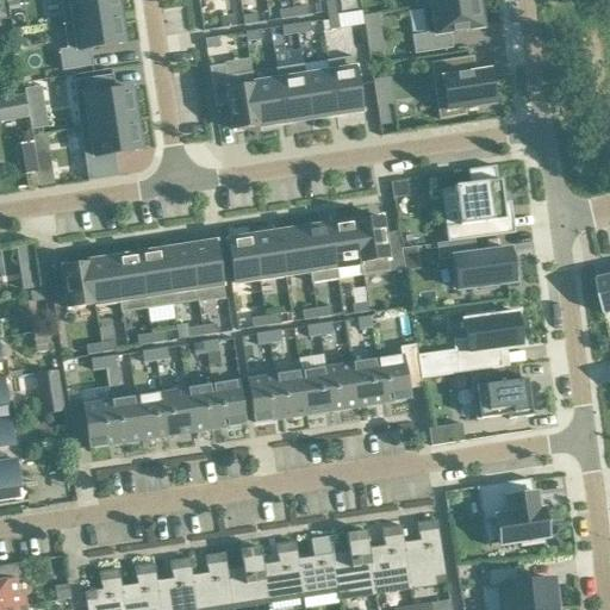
[(60,0),(63,23),(119,13),(117,0),(60,0)]
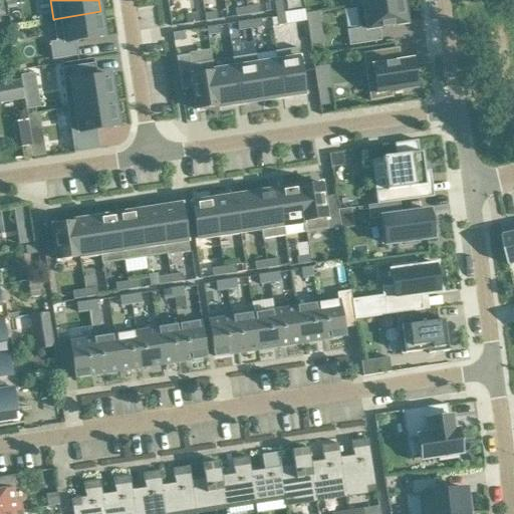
[(358,29),(346,31),(349,46),(381,41),(379,29),(407,24),(403,0),(393,0),(355,6),(358,29)]
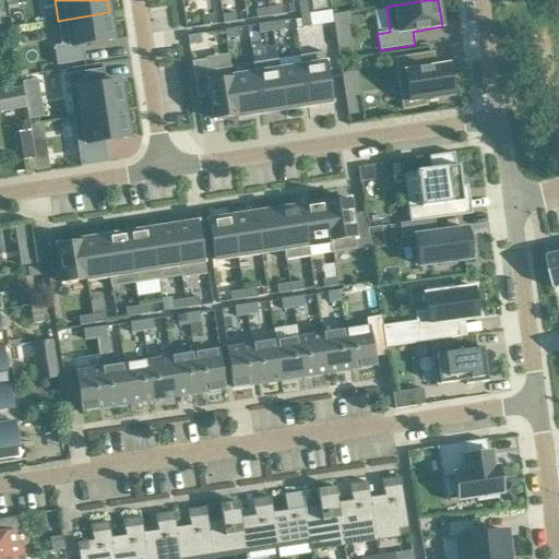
[(307,1),(298,2),(300,15),(309,14),(307,1)]
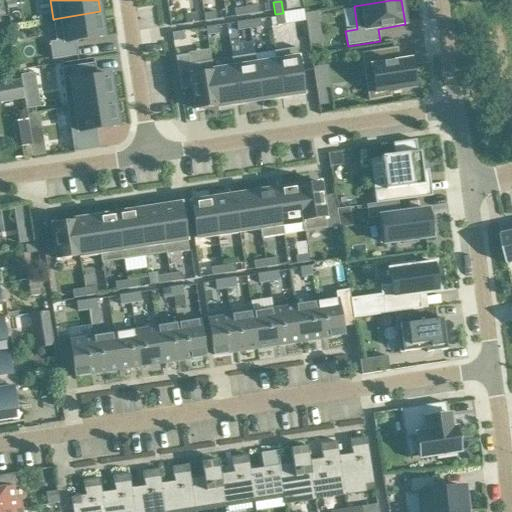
[(258,6),(246,8),(247,15),(259,14),(258,6)]
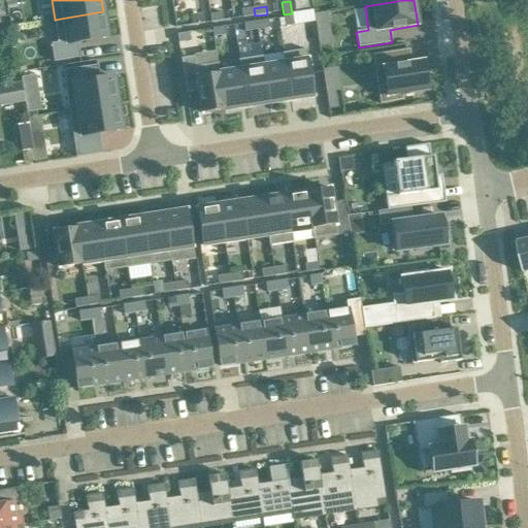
[(254,8),(241,9),(242,18),(255,15),(254,8)]
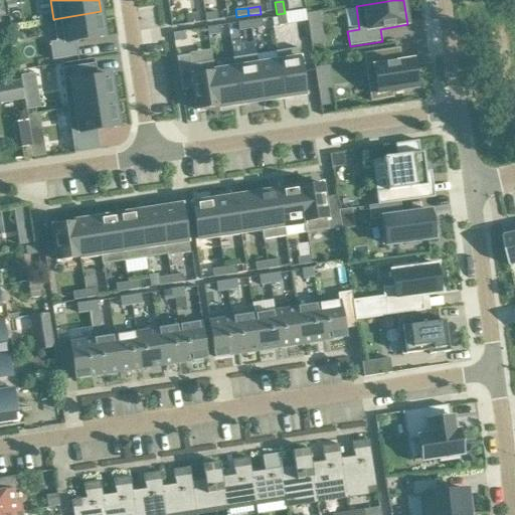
[(101,11),(53,19),(57,42),(49,43),(52,60),(78,56),(75,41),(105,37),(101,11)]
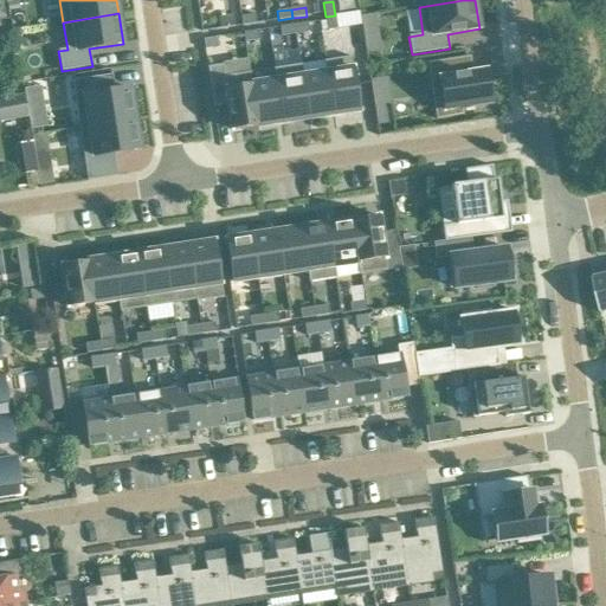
[(255,14),(240,17),(243,26),(256,24),(255,14)]
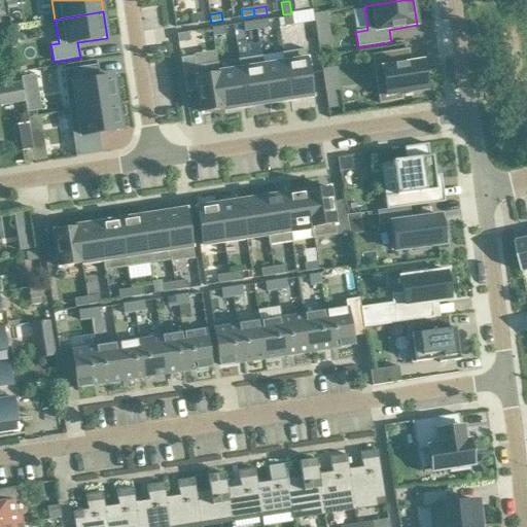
[(291,13),(283,14),(285,27),(293,26),(291,13)]
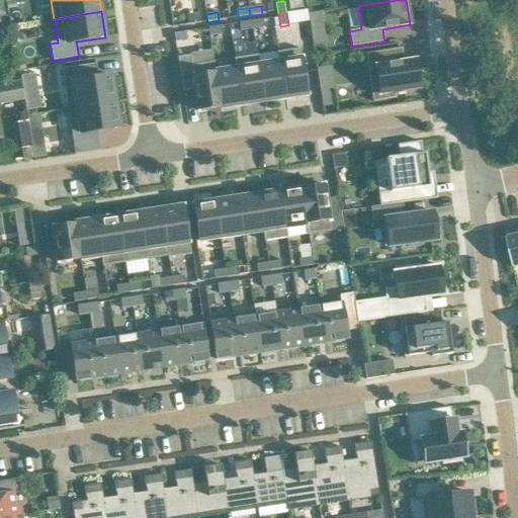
[(263,20),(251,21),(252,29),(264,27),(263,20)]
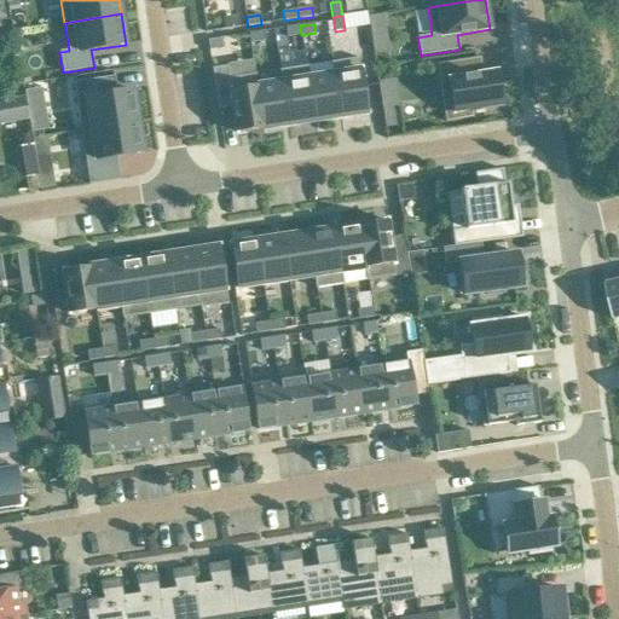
[(285,28),(288,38),(301,35),(300,25),(285,28)]
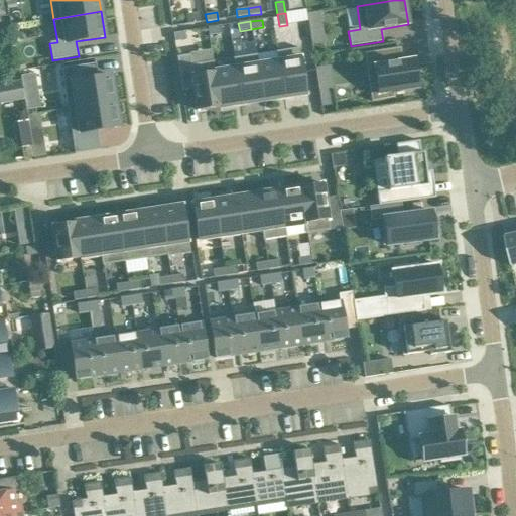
[(219,26),(208,28),(209,36),(221,34),(219,26)]
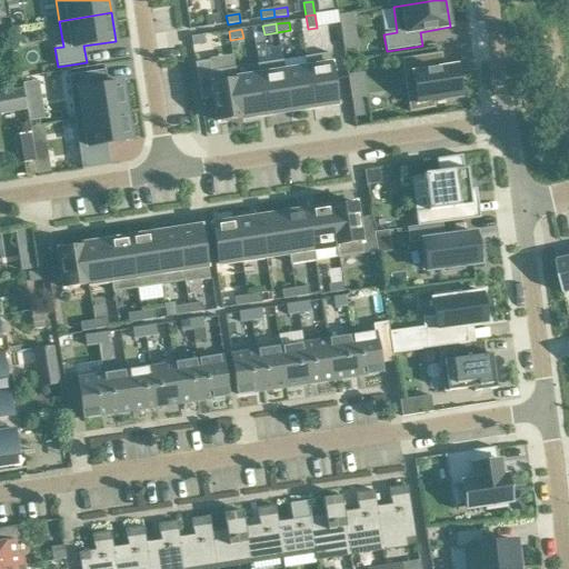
[(203,35),(191,37),(192,46),(205,43),(203,35)]
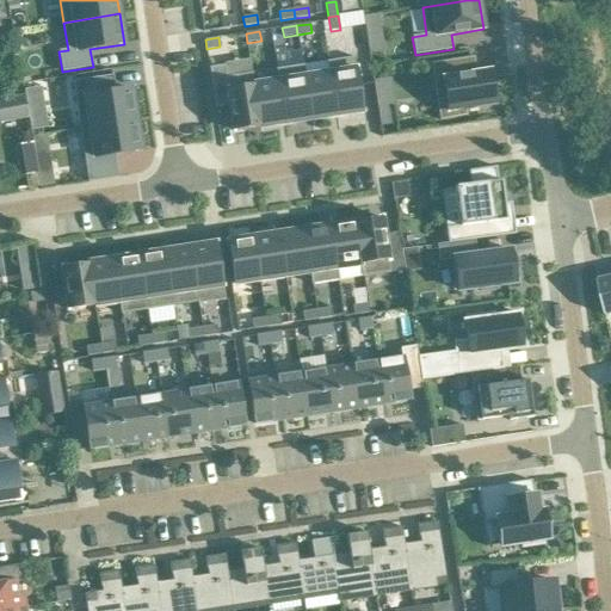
[(355,57),(328,62),(329,73),(337,116),(363,112),(359,86),(356,69),(355,57)]
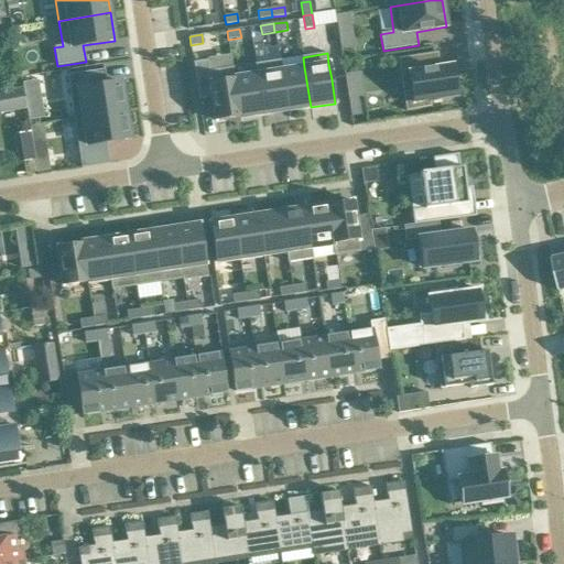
[(437,53),(398,60),(405,111),(431,108),(430,101),(457,97),(453,66),(440,68),(437,53)]
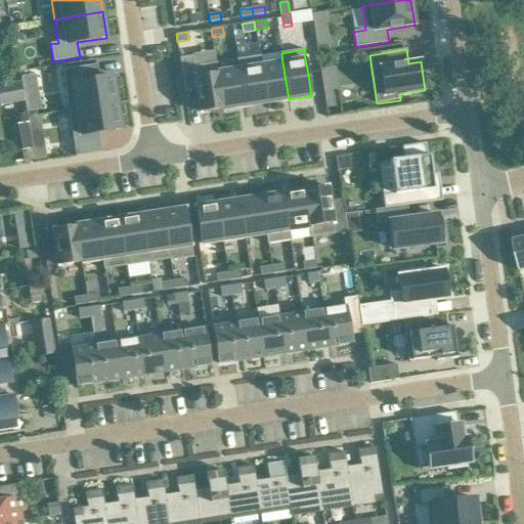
[(184,93),(197,91),(201,113),(223,110),(217,73),(218,73),(217,62),(194,67),(192,56),(179,58),(184,93)]
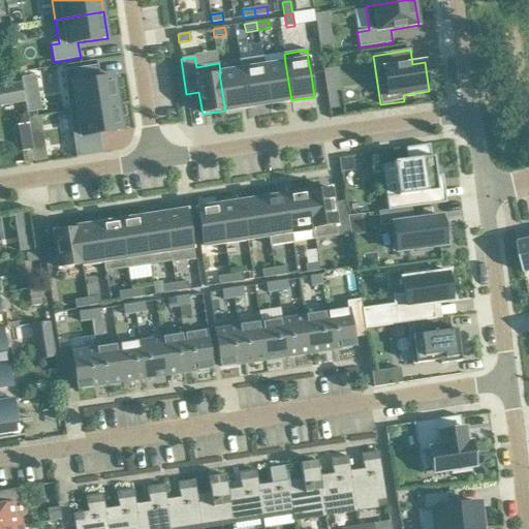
[(241,70),(242,70),(247,107),(269,103),(263,67),(265,67),(262,57),(239,60),(241,70)]
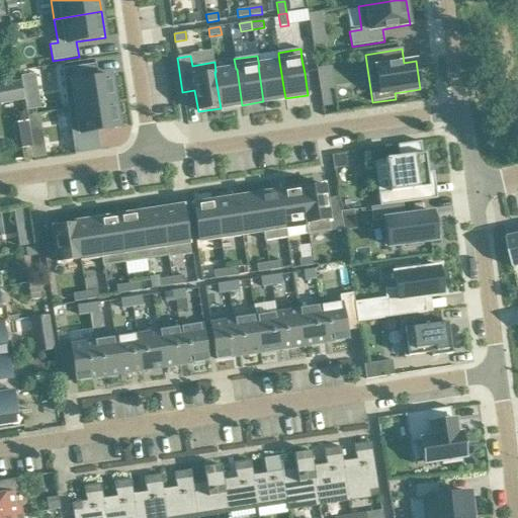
[(259,66),(258,66),(263,101),(285,98),(279,63),(259,66)]
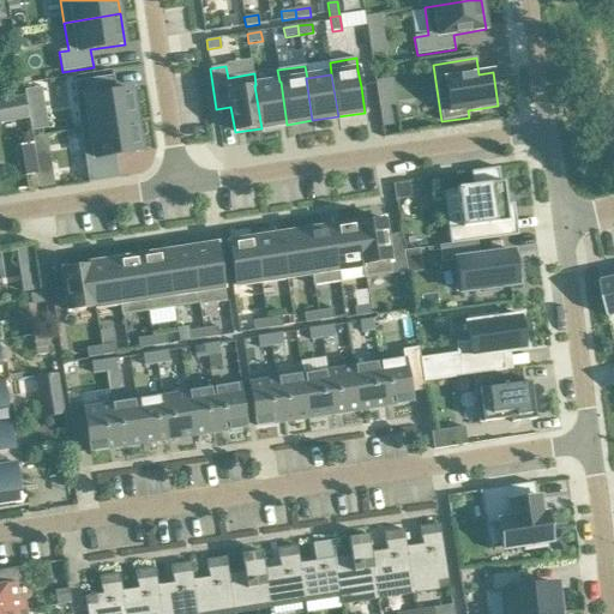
[(73,83),(80,130),(137,121),(132,90),(115,92),(113,76),(73,83)]
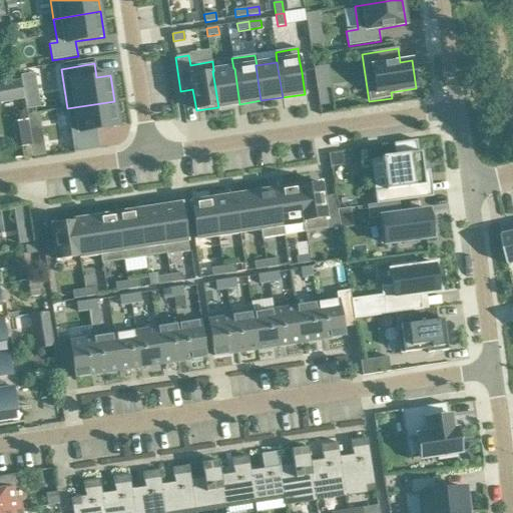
[(213,71),(212,71),(218,107),(239,104),(234,68),(233,68),(213,71)]
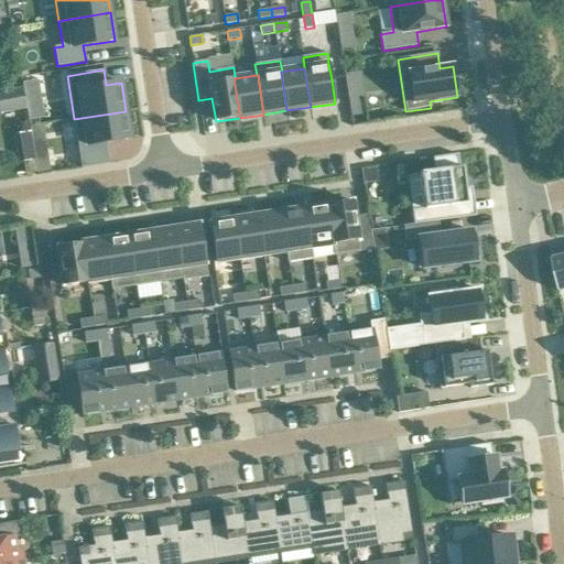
[(0,91),(0,112),(25,108),(22,88),(0,91)]
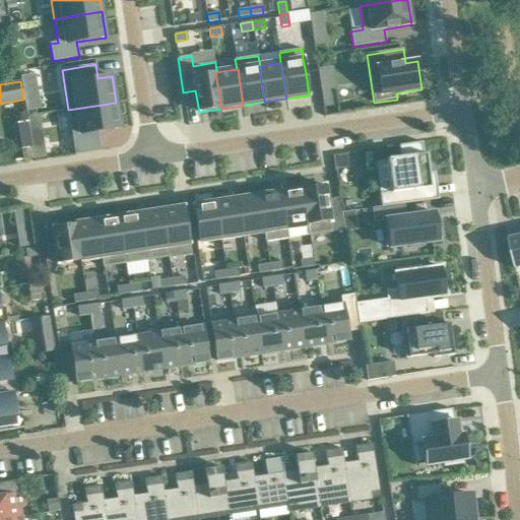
[(116,103),(68,110),(75,155),(101,151),(98,132),(120,128),(116,103)]
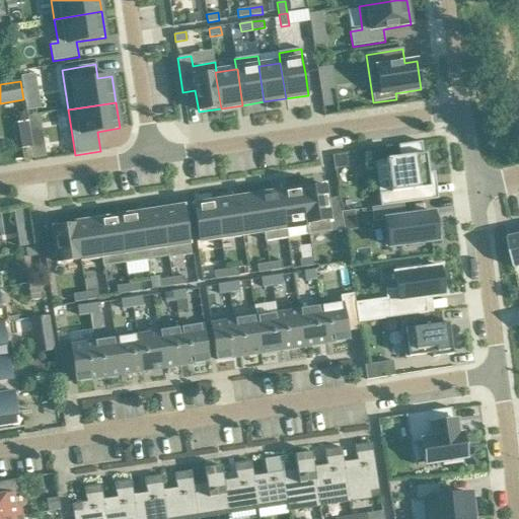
[(379,194),(380,207),(403,204),(438,199),(438,197),(436,198),(437,198),(428,200),(426,190),(427,190),(426,189),(430,189),(426,154),(420,155),(419,144),(422,144),(421,142),(397,145),(398,146),(400,146),(402,157),(386,159),(390,192),(379,194)]
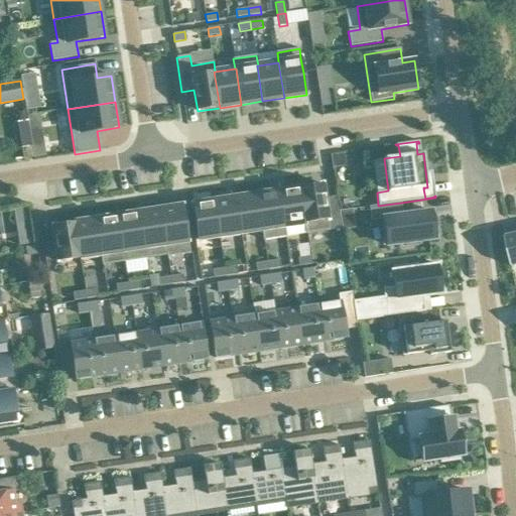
[(34,157),(32,149),(32,146),(21,148),(23,159),(34,157)]
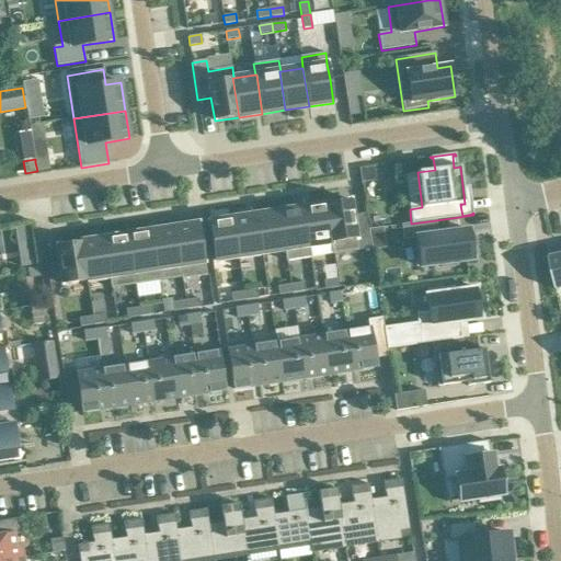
[(374,165),(358,168),(361,184),(376,182),(374,165)]
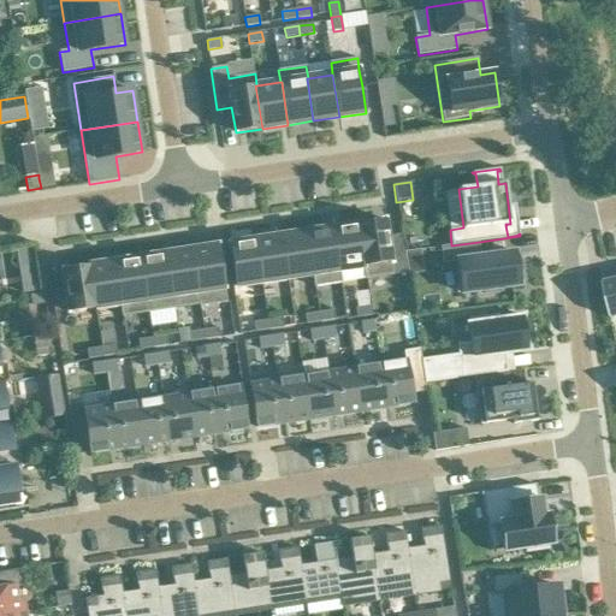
[(385,220),(359,224),(367,279),(394,274),(392,265),(385,220)]
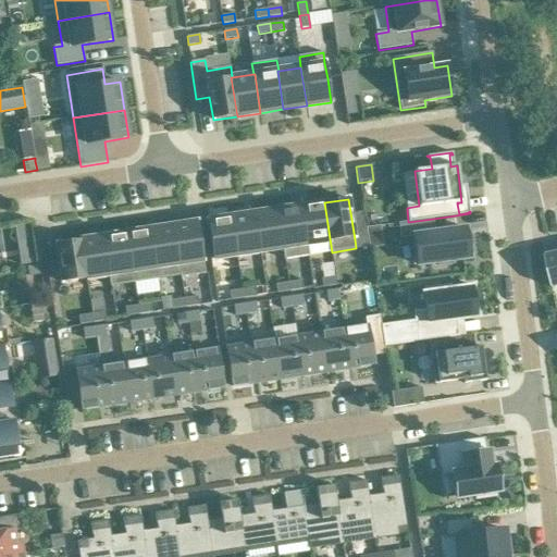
[(332,252),(324,202),(300,207),(308,256),(309,256),(308,245),(329,242),(331,252),(332,252)]
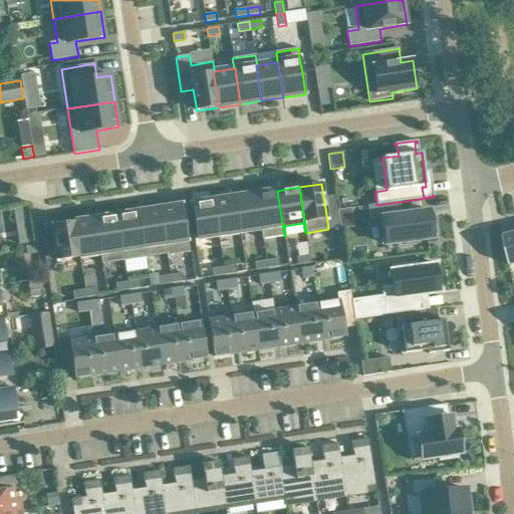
[(284,236),(277,191),(256,194),(263,239),(284,236)]
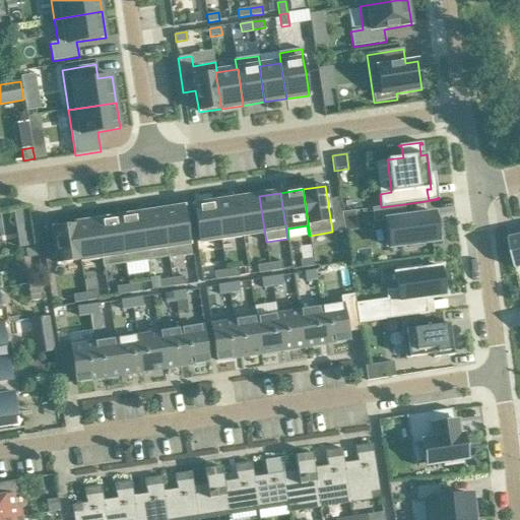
[(266,242),(259,196),(238,199),(243,236),(264,233),(265,243),(266,242)]
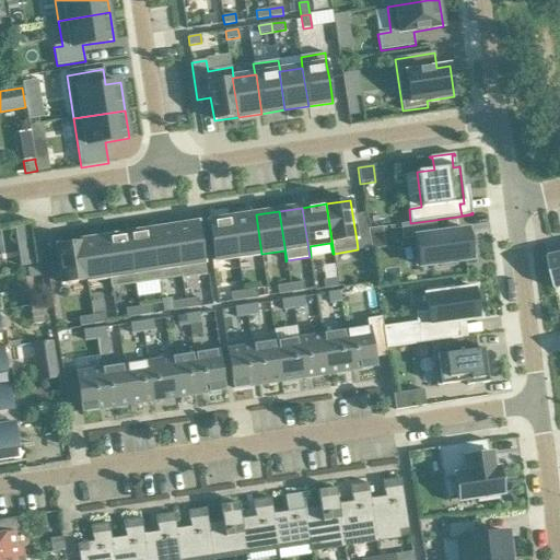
[(256,214),(232,219),(238,257),(261,254),(256,214)]
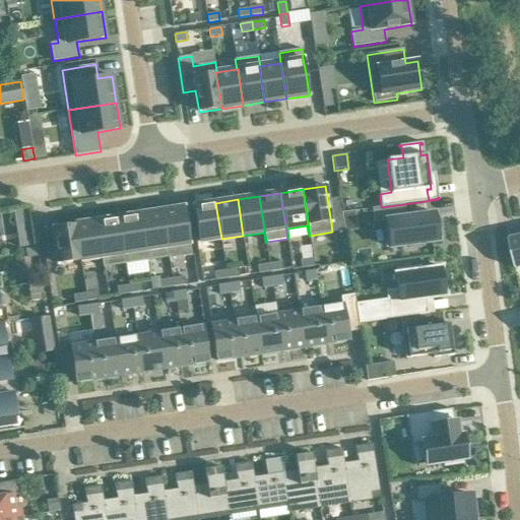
[(193,206),(199,243),(221,239),(215,203),(193,206)]
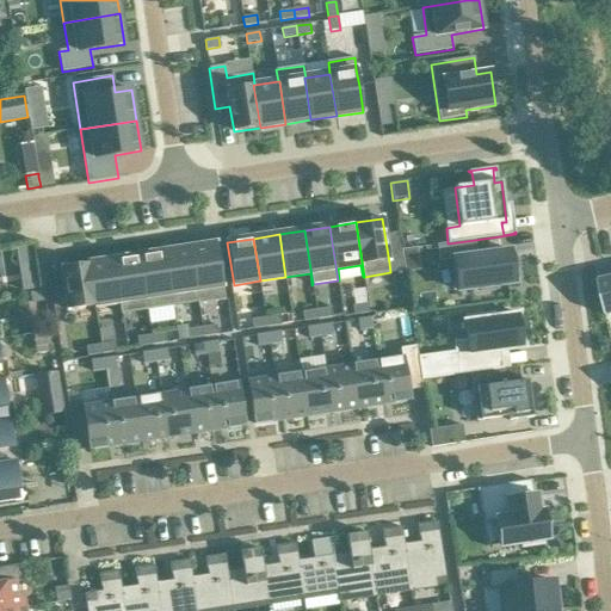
[(514,279),(518,279),(516,263),(512,263),(511,251),(476,255),(475,240),(448,244),(437,245),(439,261),(454,260),(458,291),(481,288),(481,291),(498,290),(498,285),(514,283),(514,279)]
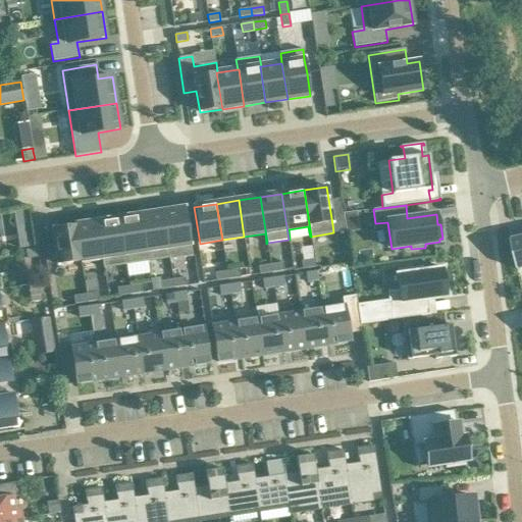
[(185,208),(162,212),(169,260),(193,257),(185,208)]
